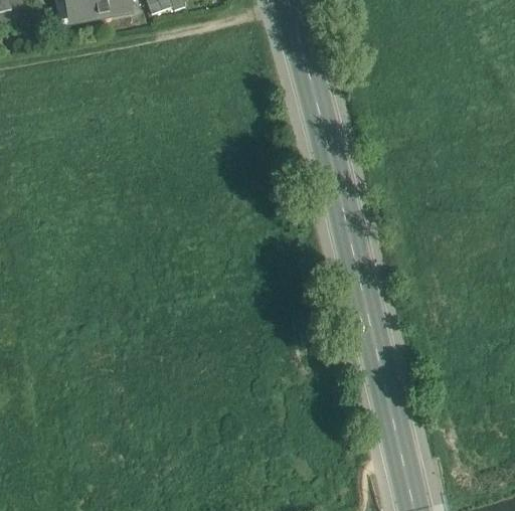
[(0,0),(0,9),(10,7),(8,0),(0,0)]
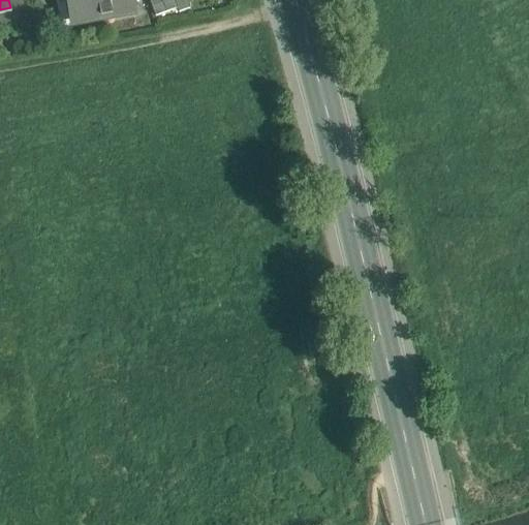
[(71,0),(74,16),(113,8),(114,13),(132,10),(129,0),(71,0)]
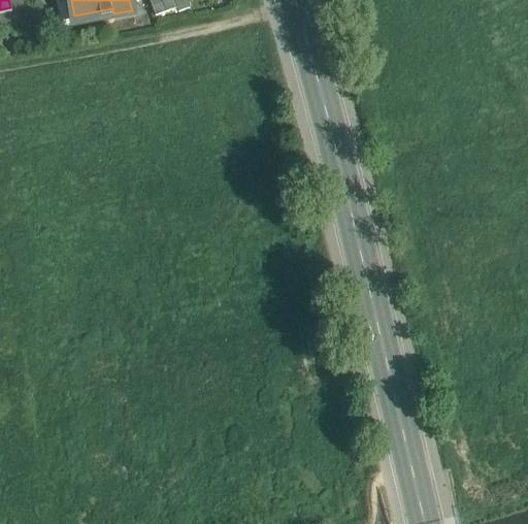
[(150,0),(155,13),(166,9),(162,0),(150,0)]
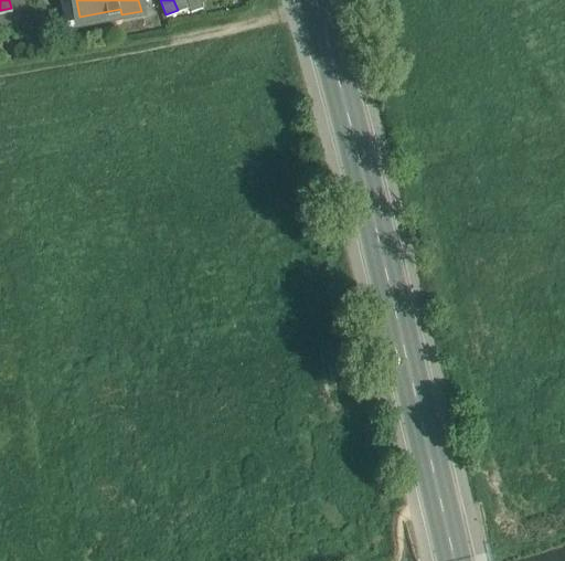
[(173,0),(178,10),(189,6),(187,0),(173,0)]
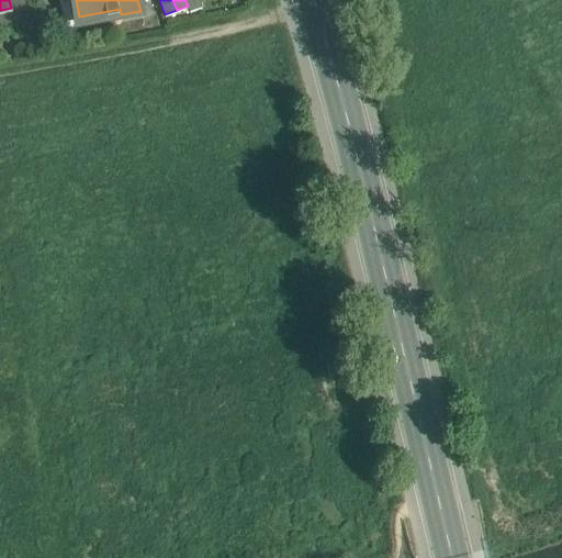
[(202,6),(200,0),(186,0),(188,6),(190,10),(202,6)]
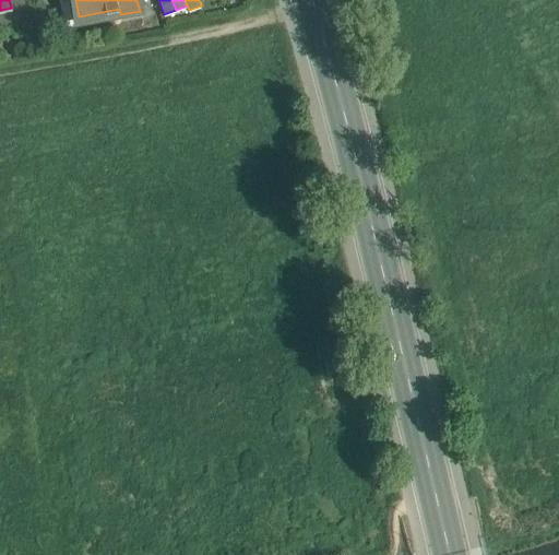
All buildings are outlined.
